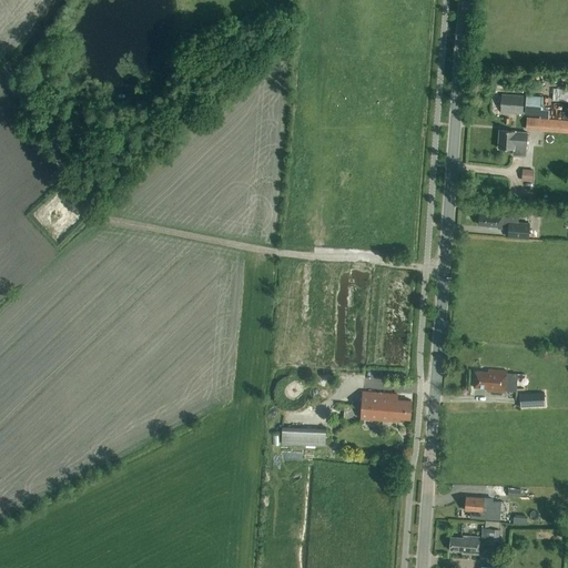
[(567,90),(554,90),(553,101),(567,101),(567,90)]
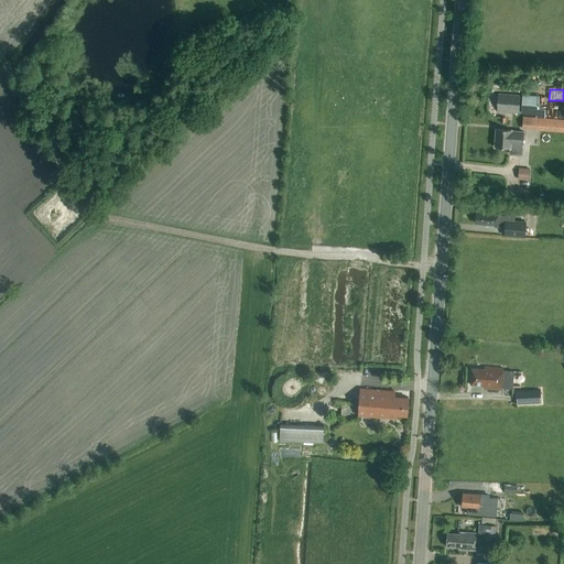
[(498,95),(497,112),(519,114),(520,97),(498,95)]
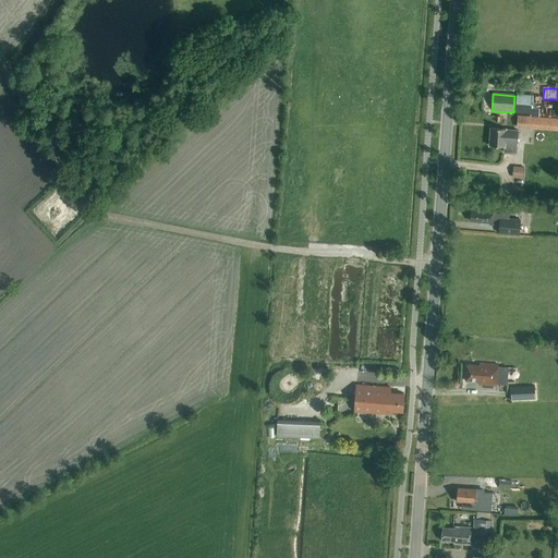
[(516,113),(532,114),(534,95),(517,94),(516,113)]
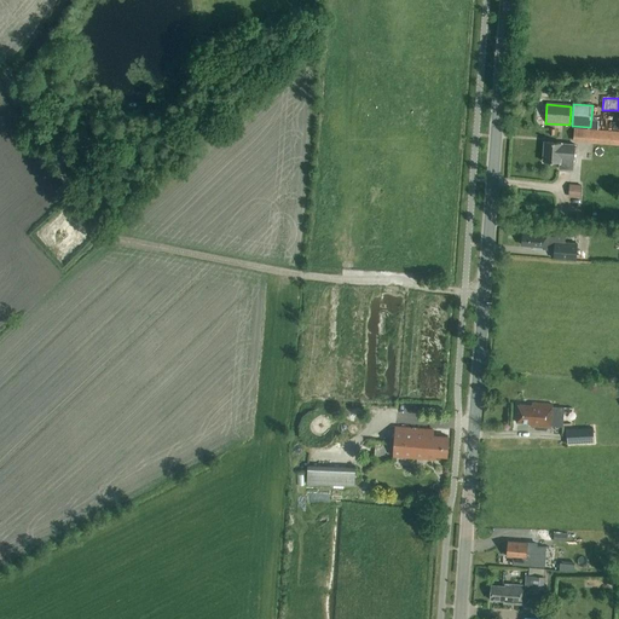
[(618,132),(574,129),(573,142),(573,143),(618,145),(618,132)]
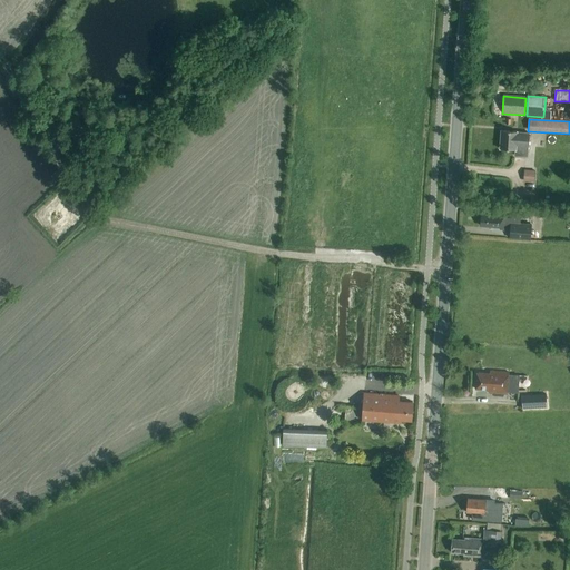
[(530,134),(522,134),(518,133),(501,131),(500,149),(514,150),(514,156),(528,157),(530,134)]
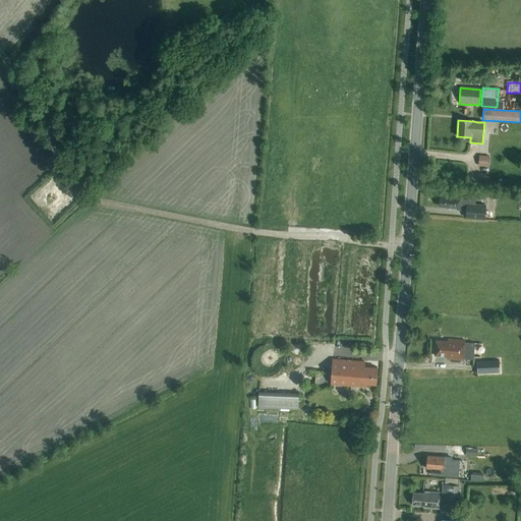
[(478,155),(477,165),(488,166),(488,156),(478,155)]
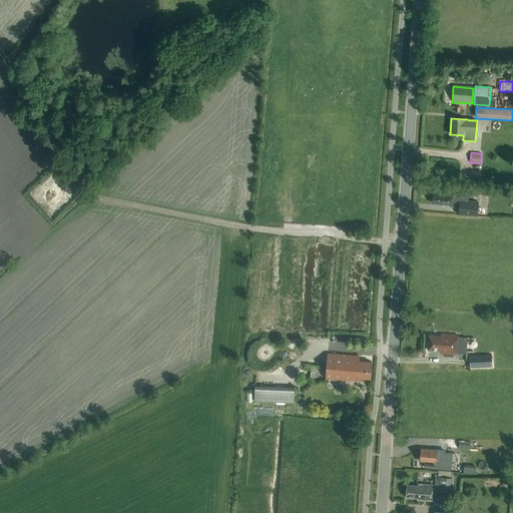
[(460,196),(456,195),(456,193),(442,192),(441,194),(434,194),(433,203),(444,204),(443,206),(455,207),(455,205),(459,205),(459,214),(478,216),(479,201),(468,200),(469,196),(461,195),(460,196)]
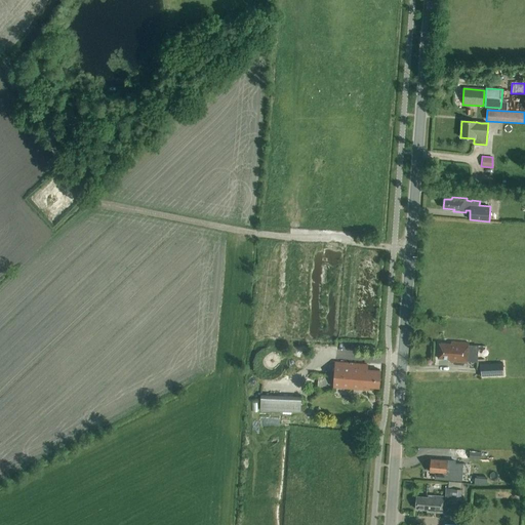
[(284,300),(295,300),(296,283),(285,282),(284,300)]
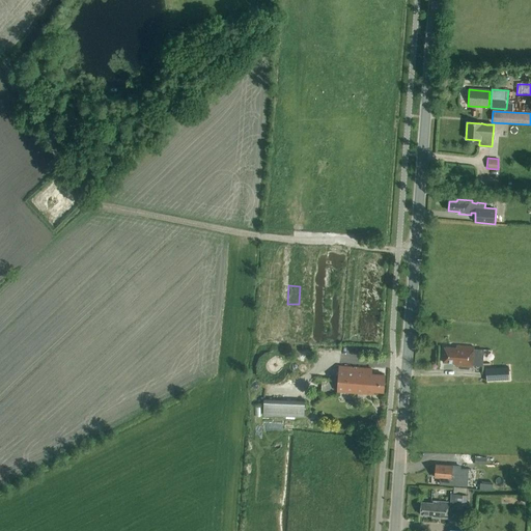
[(310,305),(311,286),(300,286),(299,304),(310,305)]
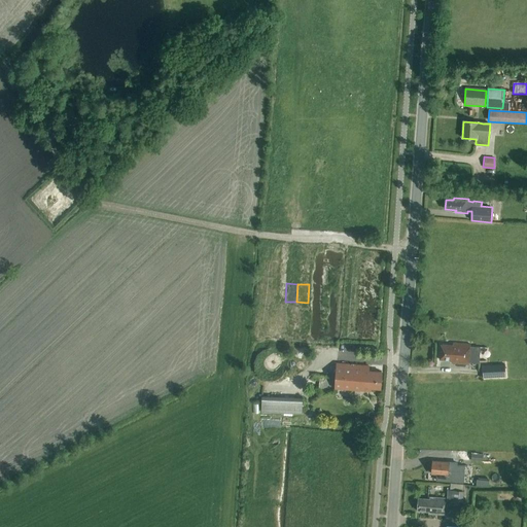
[(318,304),(320,285),(309,284),(308,303),(318,304)]
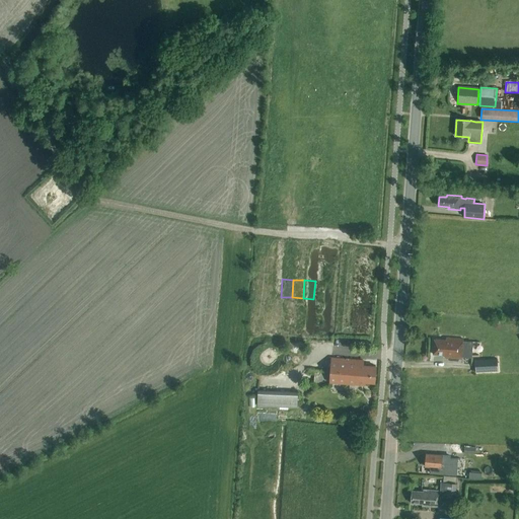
[(325,299),(326,282),(315,281),(313,299),(325,299)]
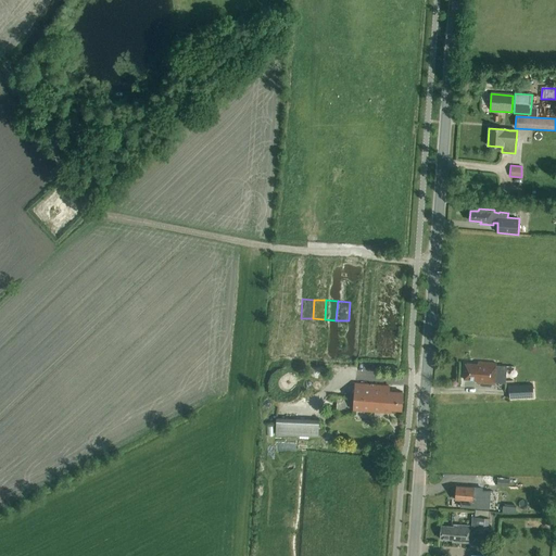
[(478,365),(465,364),(464,380),(477,381),(477,383),(494,384),(495,382),(505,383),(506,367),(496,366),(496,364),(478,363),(478,365)]
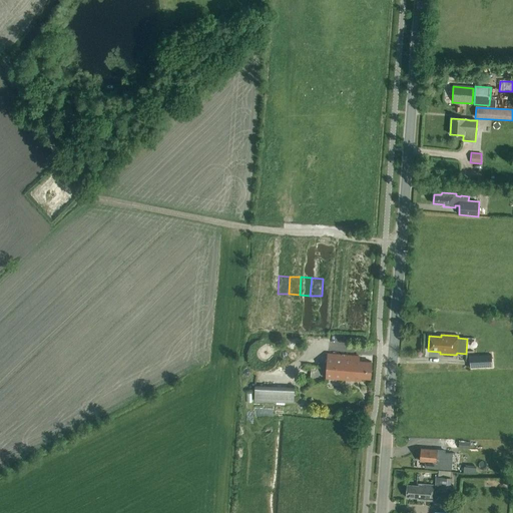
[(328,354),(327,367),(326,379),(361,381),(361,379),(370,380),(371,363),(358,362),(359,356),(328,354)]
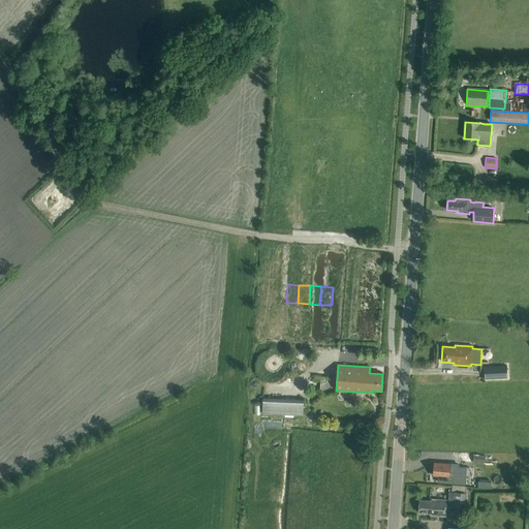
[(484,367),(485,379),(507,378),(506,366),(484,367)]
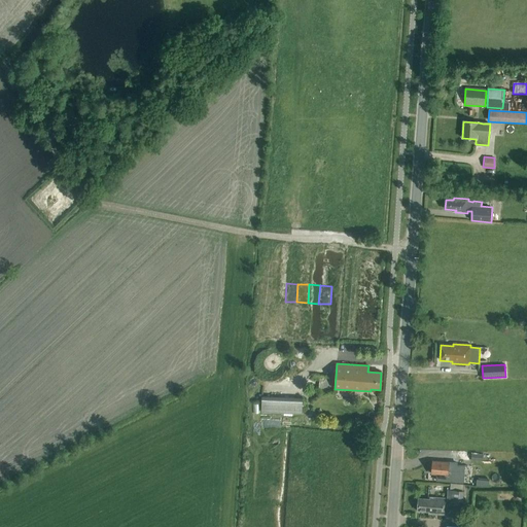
[(261,397),(261,412),(302,414),(303,398),(261,397)]
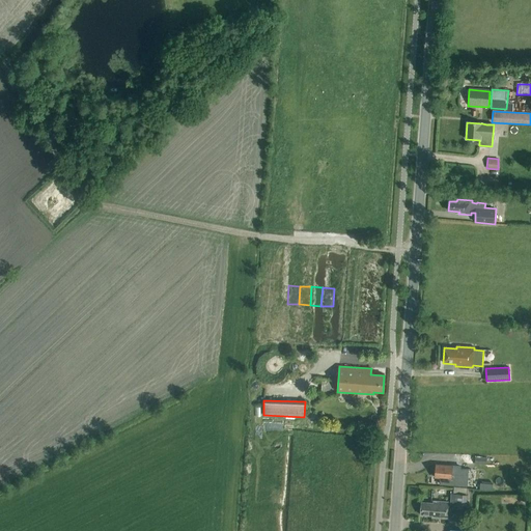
[(459,467),(436,465),(435,477),(444,478),(444,479),(451,479),(451,475),(459,476),(459,467)]
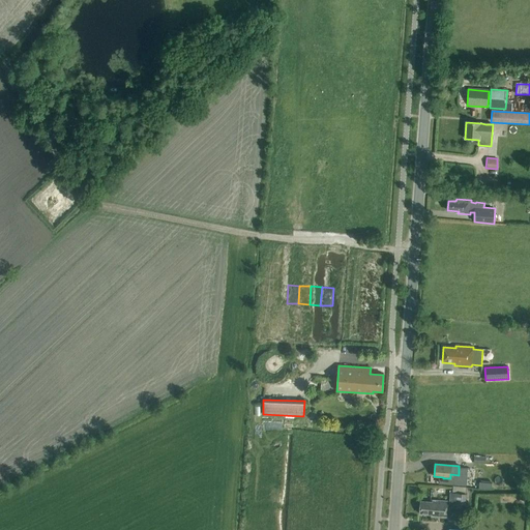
[(449,502),(433,501),(432,503),(420,502),(420,513),(432,514),(431,517),(449,518),(450,506),(466,507),(467,494),(465,493),(465,489),(459,489),(458,493),(450,492),(449,502)]
